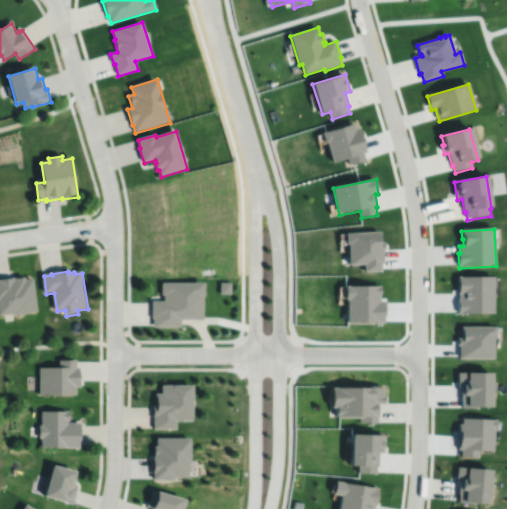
[(459,278),(459,296),(460,296),(460,301),(459,301),(459,316),(494,316),(494,278),(459,278)]
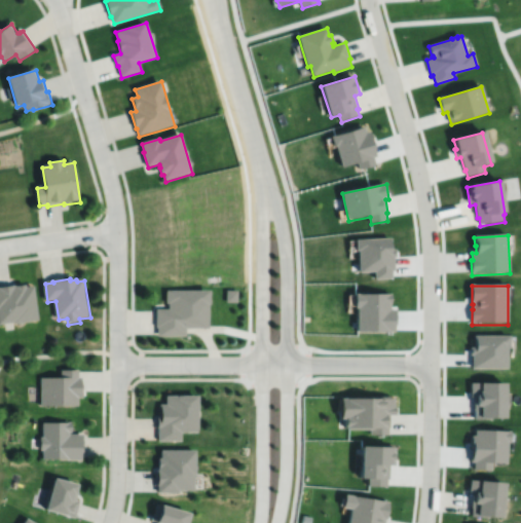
[(0,327),(15,325),(15,326),(40,323),(36,288),(28,289),(28,287),(15,288),(14,287),(0,289),(0,327)]
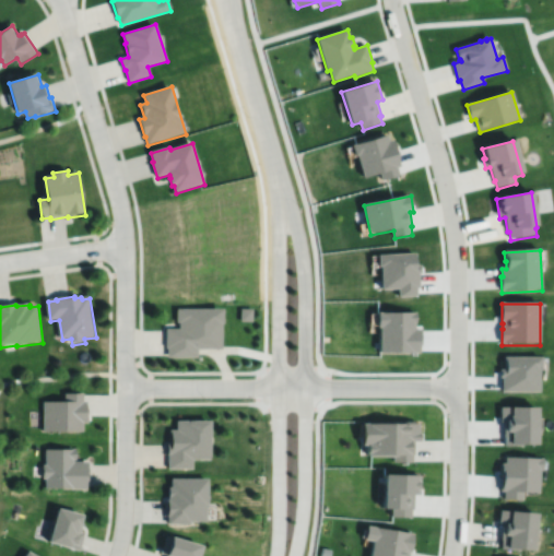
[(244,310),(244,323),(256,323),(256,310),(244,310)]
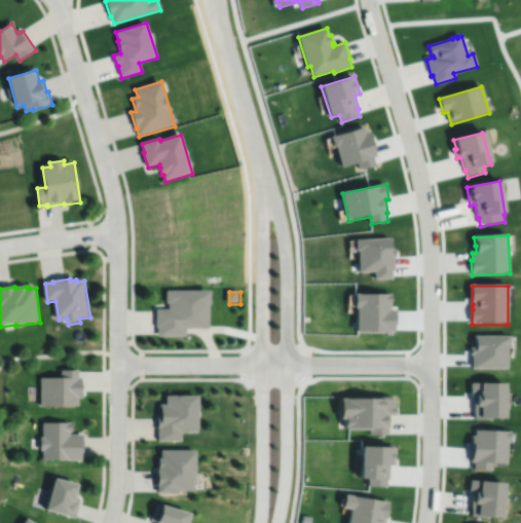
[(157,311),(157,329),(158,329),(158,338),(187,338),(187,331),(210,331),(210,307),(211,307),(211,293),(168,293),(166,305),(170,305),(170,311),(157,311)]
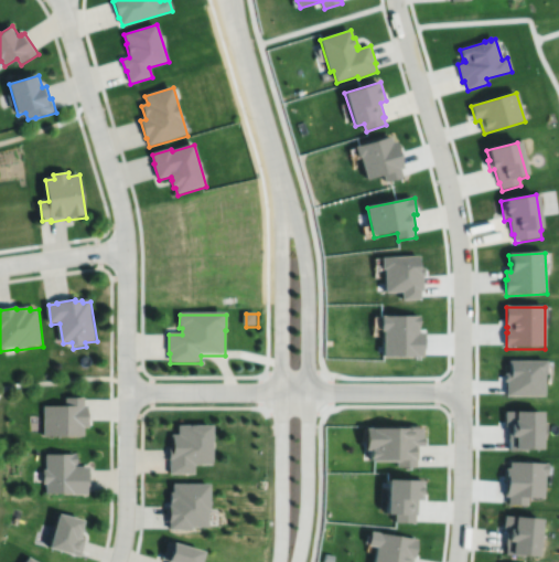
[(509,363),(509,377),(505,377),(505,384),(507,384),(507,399),(545,399),(545,375),(547,375),(547,363),(509,363)]
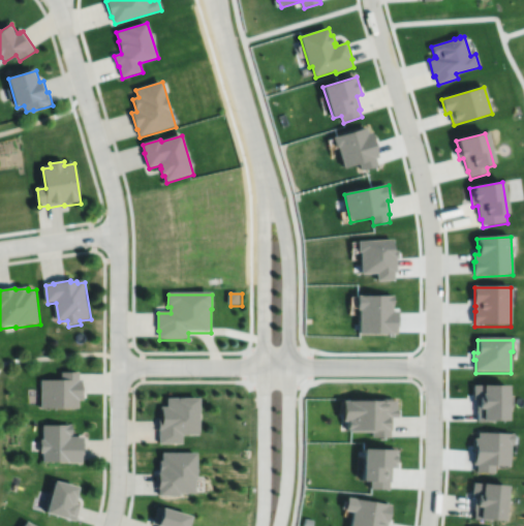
[(43,378),(43,408),(82,407),(82,399),(86,399),(86,392),(85,393),(85,378),(82,378),(82,371),(64,371),(64,378),(43,378)]
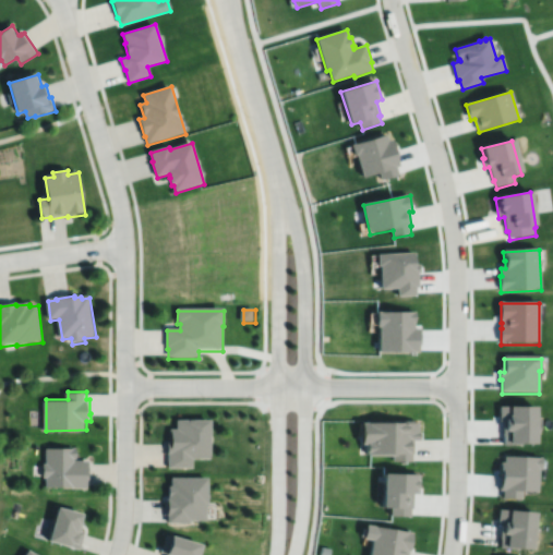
[(178,419),(178,427),(171,427),(171,443),(169,443),(169,454),(170,454),(170,468),(194,468),(194,458),(213,458),(212,419),(178,419)]
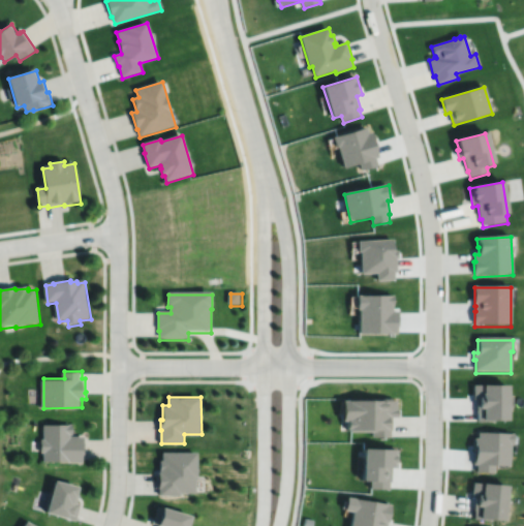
[(346,399),(346,420),(351,420),(351,427),(352,427),(352,432),(375,432),(375,437),(394,437),(394,429),(395,429),(395,416),(401,416),(401,408),(399,408),(399,399),(346,399)]
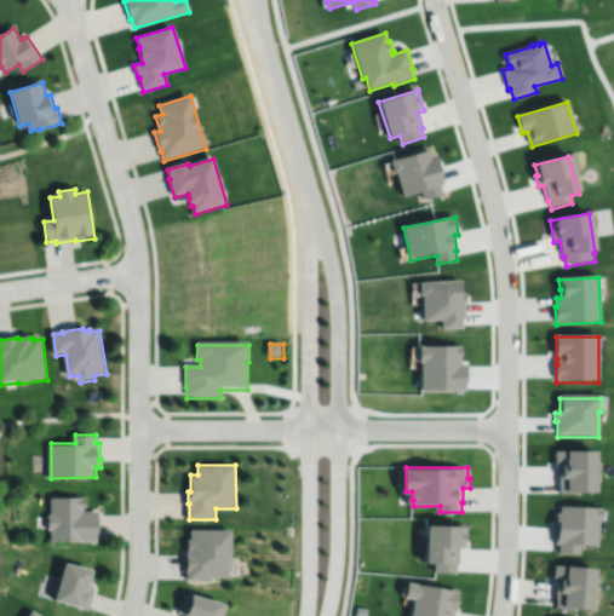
[(53,496),(53,514),(50,514),(51,530),(53,530),(53,541),(99,541),(99,531),(102,531),(102,511),(85,511),(85,508),(87,508),(87,496),(53,496)]
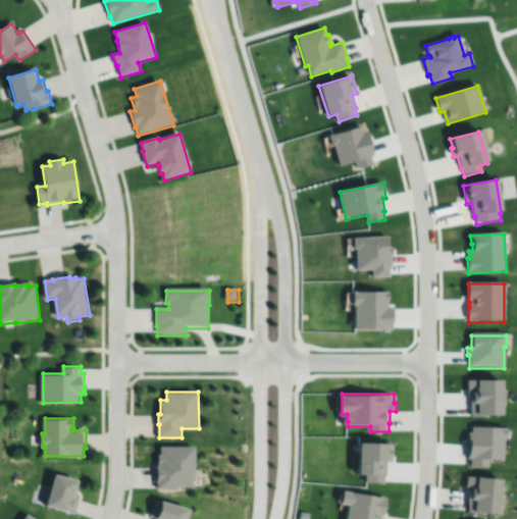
[(473,428),(472,435),(468,435),(468,462),(471,462),(471,469),(488,470),(488,463),(504,464),(504,442),(506,442),(507,429),(473,428)]
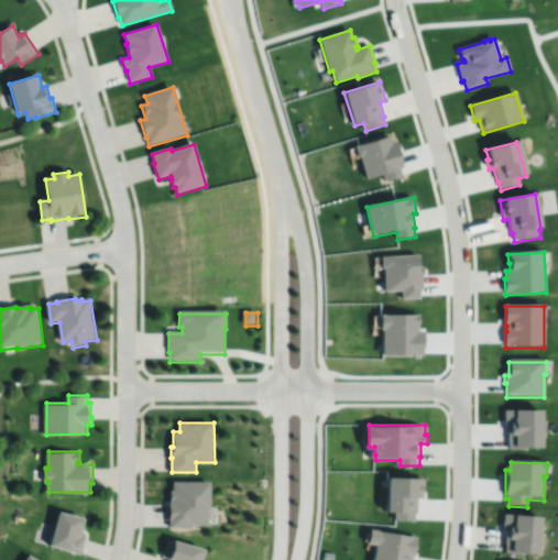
[(391,475),(390,512),(398,512),(397,520),(418,520),(418,513),(419,513),(420,497),(426,497),(427,478),(423,478),(424,476),(391,475)]
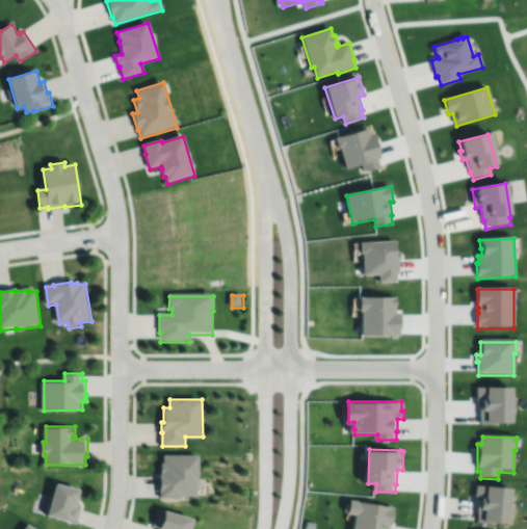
[(164,454),(165,463),(162,463),(162,475),(161,475),(161,491),(161,498),(183,498),(183,496),(199,496),(199,480),(200,480),(200,454),(164,454)]
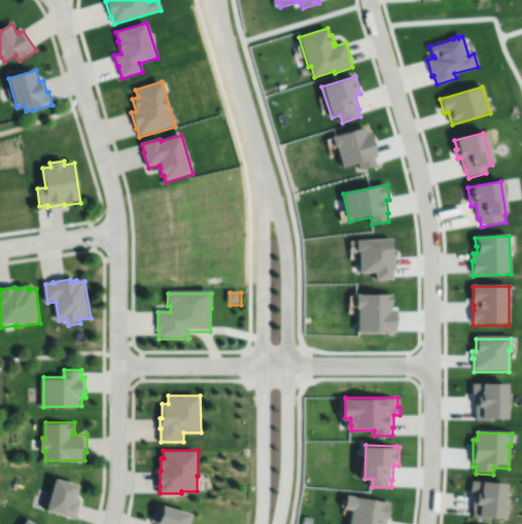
[(59,477),(49,510),(68,515),(67,516),(78,519),(82,502),(79,501),(81,493),(80,492),(82,484),(59,477)]
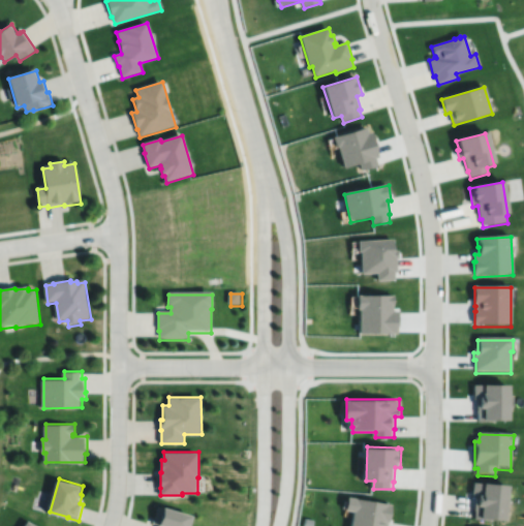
[(476,482),(475,496),(479,497),(478,511),(479,511),(478,519),(494,521),(494,519),(509,521),(513,484),(487,482),(487,483),(476,482)]
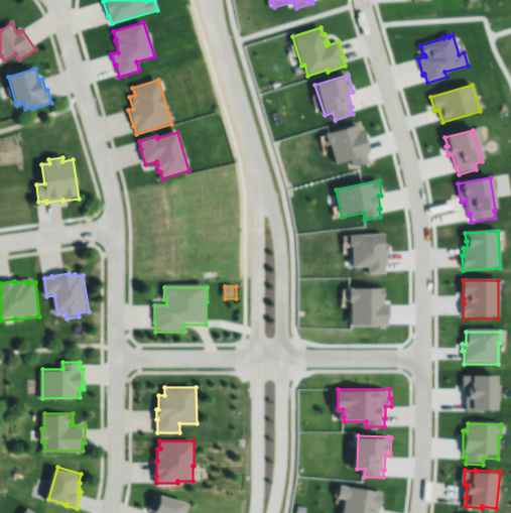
[(342,484),(340,497),(348,498),(346,512),(380,512),(380,509),(382,509),(385,492),(342,484)]
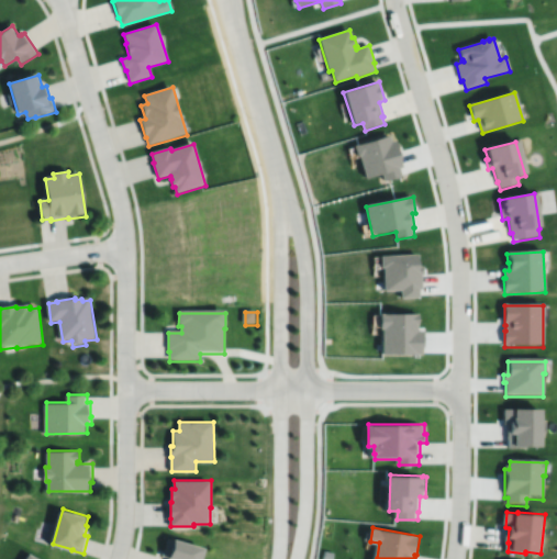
[(171,537),(165,557),(168,558),(202,558),(207,547),(176,538),(176,539),(171,537)]
